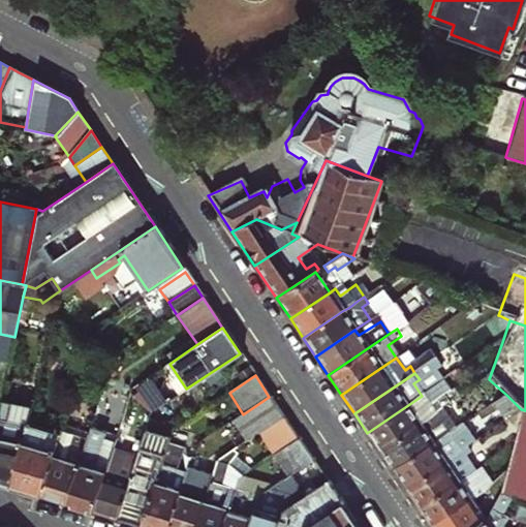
[(489,379),(477,386),(491,405),(502,397),(489,379)]
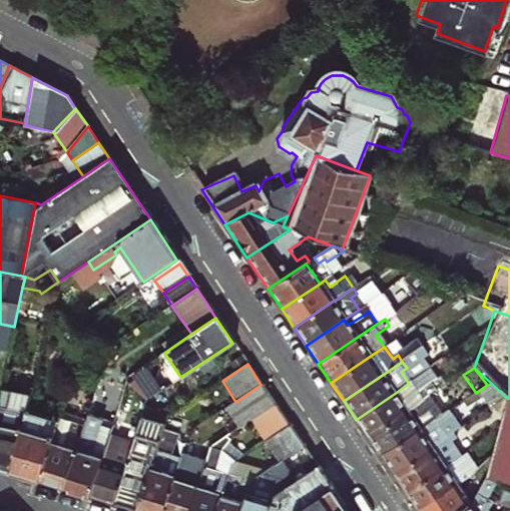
[(145,401),(169,385),(160,372),(135,389),(145,401)]
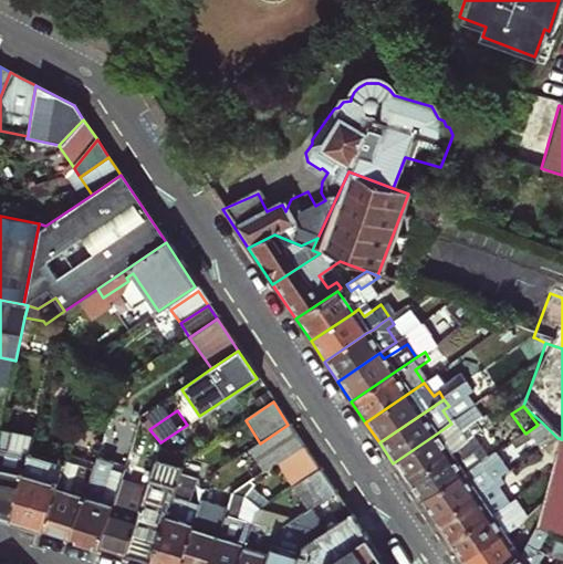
[(407,483),(449,456),(457,450),(466,445),(471,440),(467,434),(461,438),(451,424),(393,463),(407,483)]
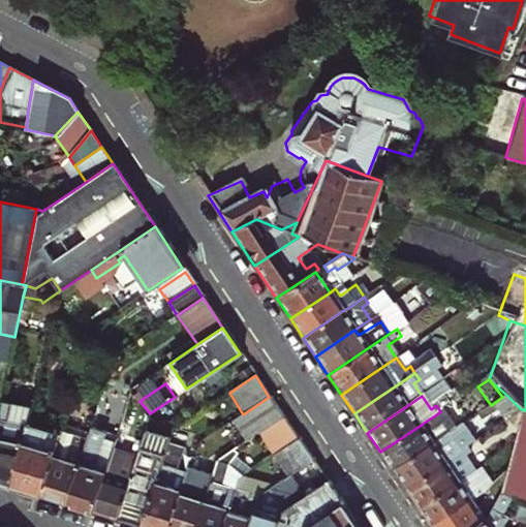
[(269,397),(243,414),(230,423),(244,443),(257,435),(283,417),(269,397)]
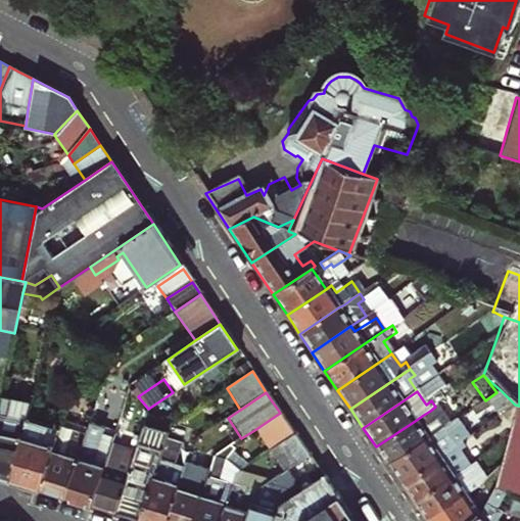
[(0,475),(10,478),(24,427),(31,403),(1,395),(0,400),(0,475)]
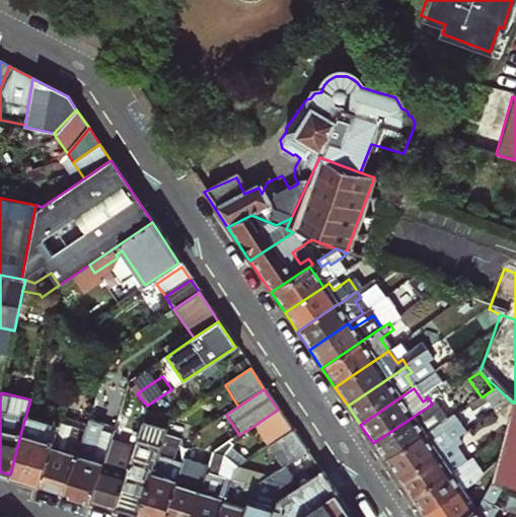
[(496,441),(495,445),(515,451),(515,402),(511,401),(496,441)]
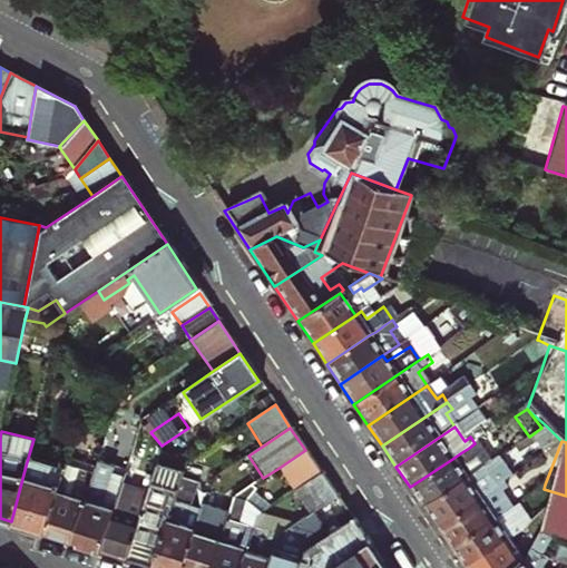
[(410,487),(423,508),(466,479),(473,473),(482,468),(469,448),(460,453),(452,459),(410,487)]
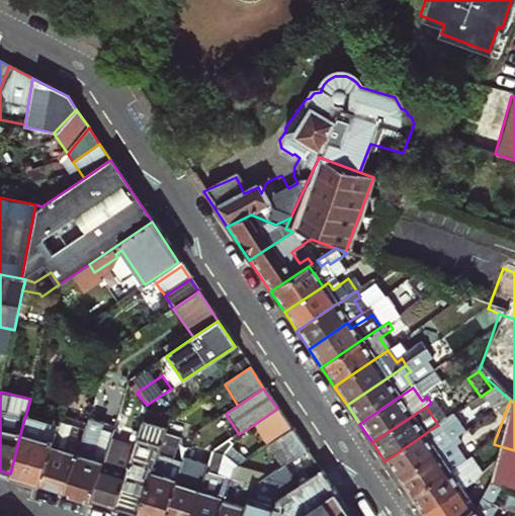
[(291,431),(277,409),(252,426),(266,448),(291,431)]
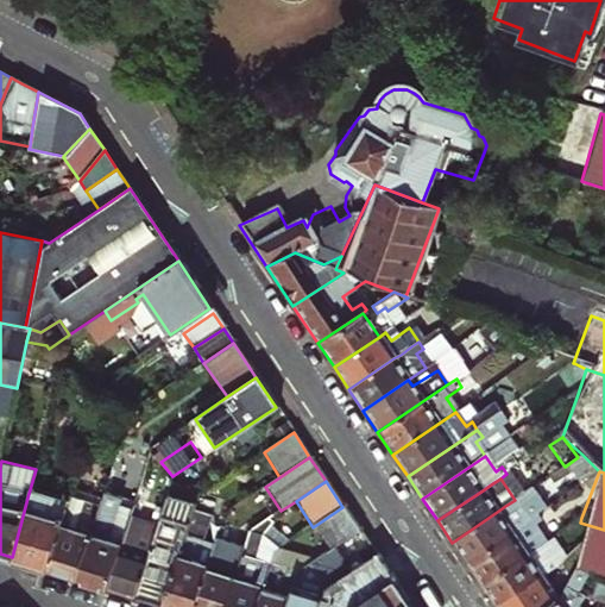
[(107,587),(131,512),(133,504),(104,495),(101,500),(77,579),(107,587)]
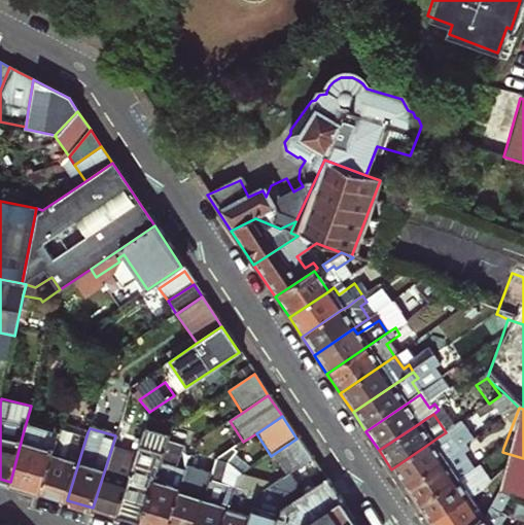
[(141,524),(166,443),(168,436),(144,428),(137,450),(116,516),(141,524)]
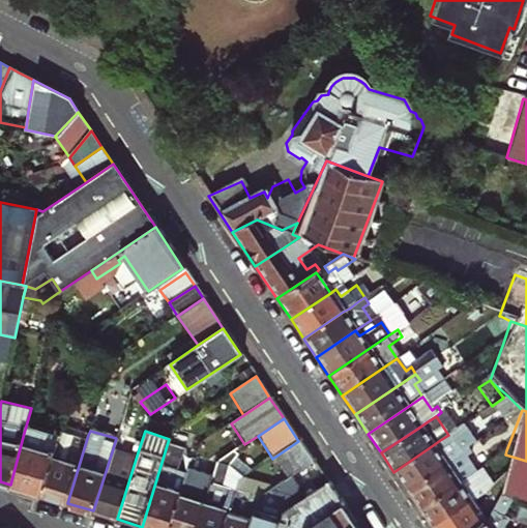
[(67,503),(88,435),(77,432),(75,437),(71,436),(64,461),(52,457),(40,494),(67,503)]
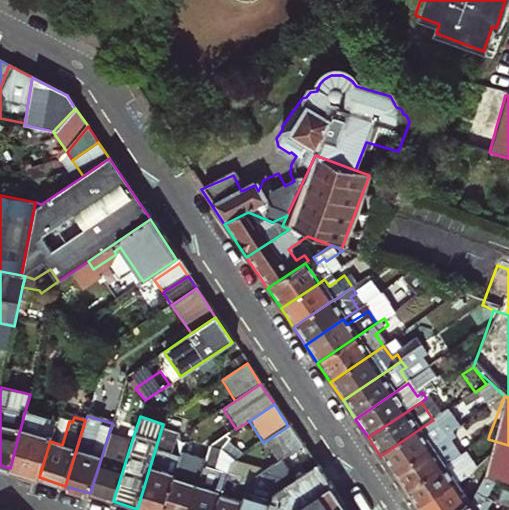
[(39,477),(50,441),(54,428),(23,418),(10,468),(39,477)]
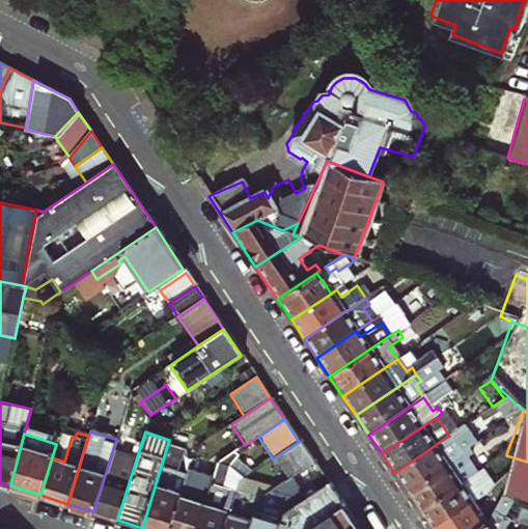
[(56,444),(52,457),(64,462),(72,437),(59,434),(56,444)]
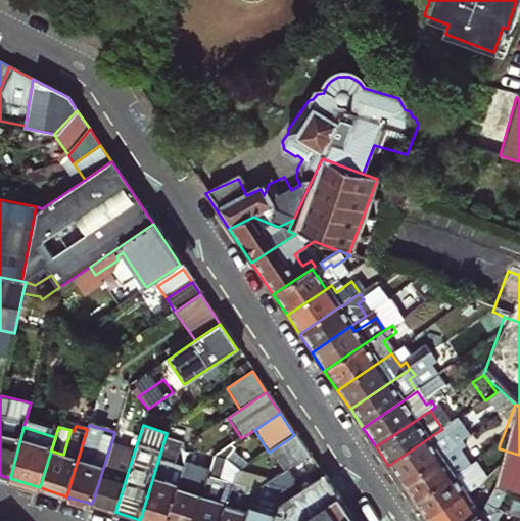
[(434,434),(427,439),(388,466),(400,483),(439,458),(455,447),(451,441),(442,429),(434,434)]
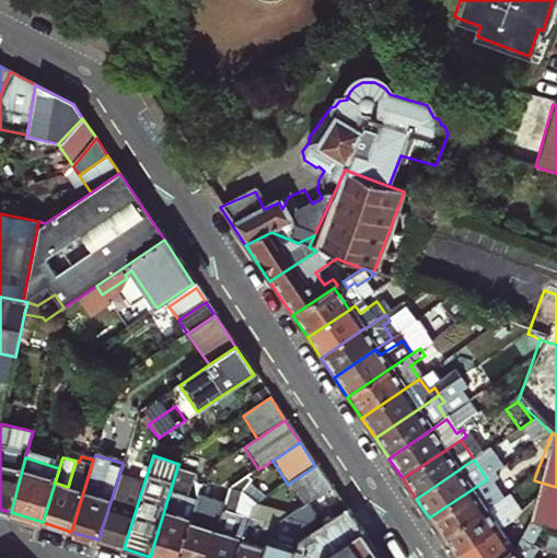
[(315,466),(288,485),(303,507),(305,506),(331,488),(315,466)]
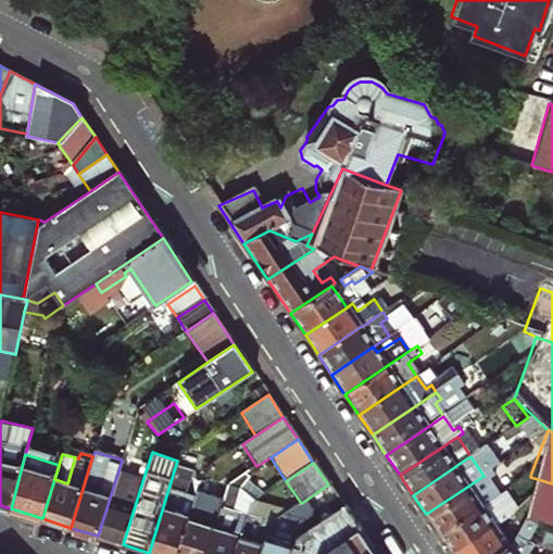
[(123,544),(145,475),(120,467),(98,536),(123,544)]
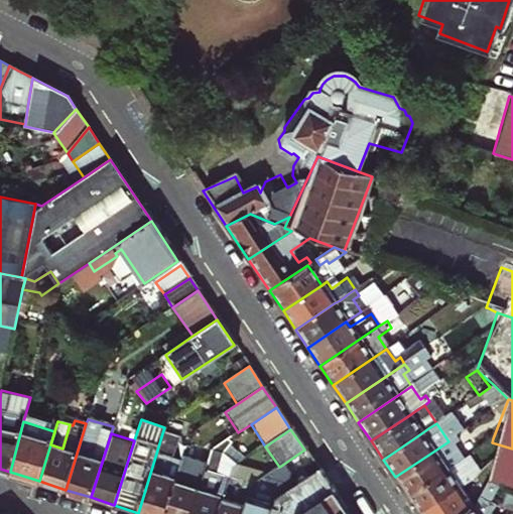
[(164,513),(179,466),(169,463),(177,437),(162,433),(138,513),(164,513)]
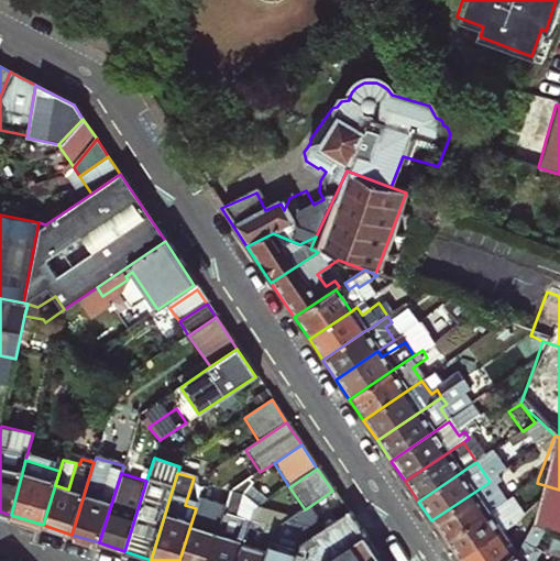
[(249,487),(244,482),(230,492),(241,496),(249,487)]
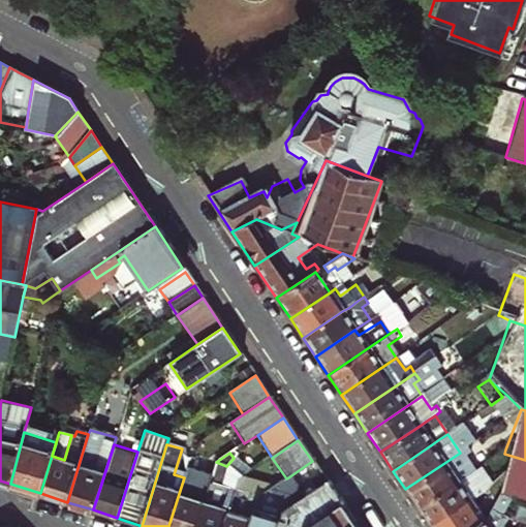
[(460,453),(444,463),(405,489),(418,507),(458,482),(468,474),(472,471),(464,459),(460,453)]
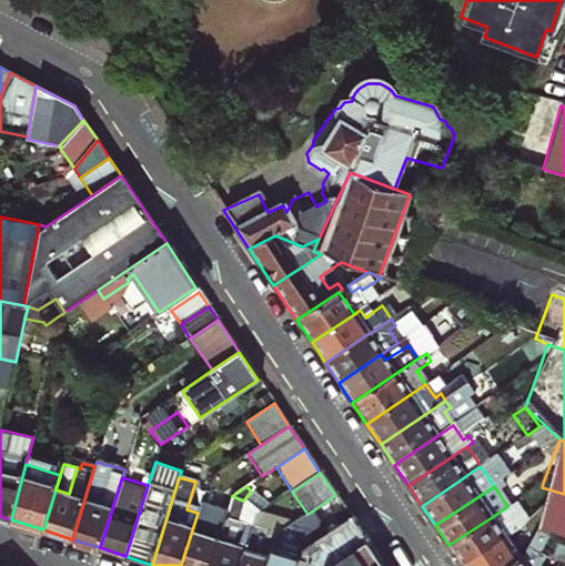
[(564,494),(542,487),(538,508),(536,528),(546,535),(555,541),(564,543),(564,494)]
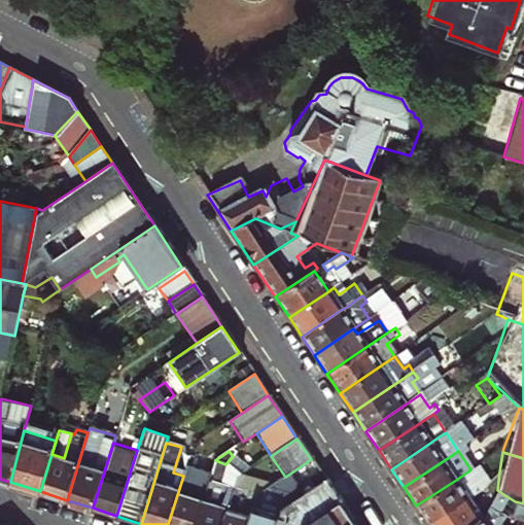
[(215,460),(211,475),(195,524),(221,524),(233,489),(219,485),(225,464),(215,460)]
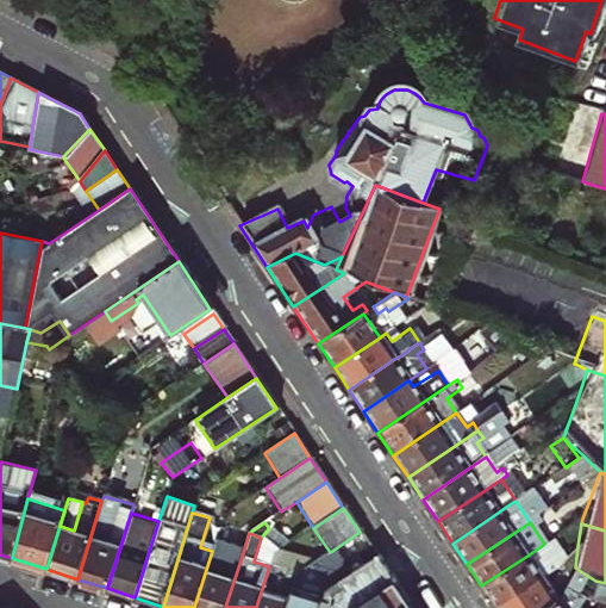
[(279,551),(261,538),(254,562),(269,566),(273,556),(279,551)]
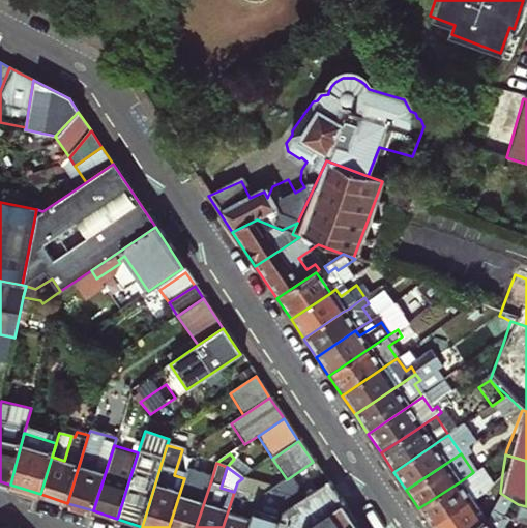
[(469,475),(459,482),(418,508),(431,527),(433,527),(471,501),(485,492),(487,491),(484,487),(490,482),(485,475),(479,468),(475,471),(473,472),(469,475)]
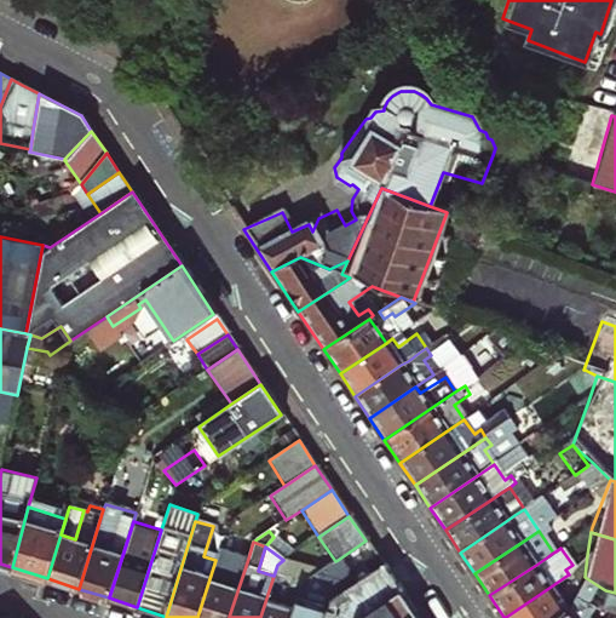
[(229,617),(248,559),(218,549),(216,560),(197,617),(229,617)]
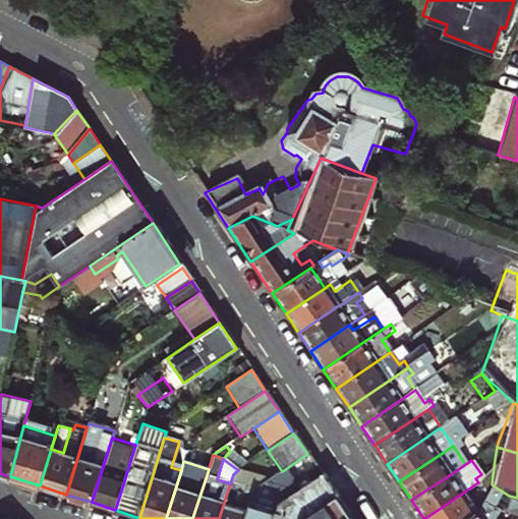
[(273,518),(277,505),(298,492),(284,470),(282,471),(254,491),(245,518),(273,518)]
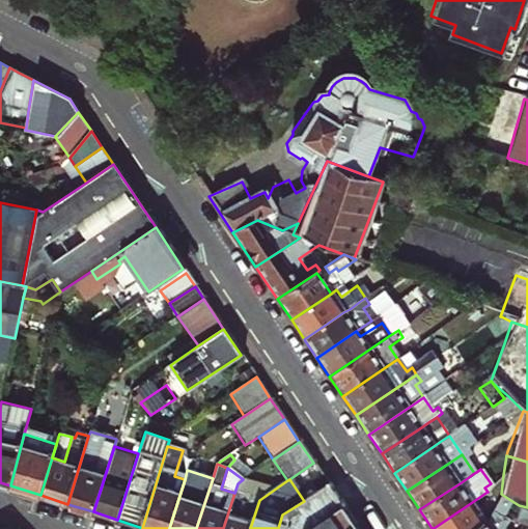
[(309,528),(342,506),(328,484),(306,499),(304,501),(282,514),(278,528),(309,528)]
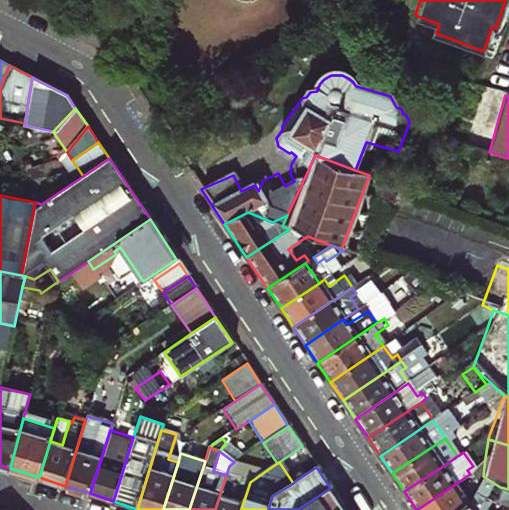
[(241,509),(250,482),(226,475),(215,509),(241,509)]
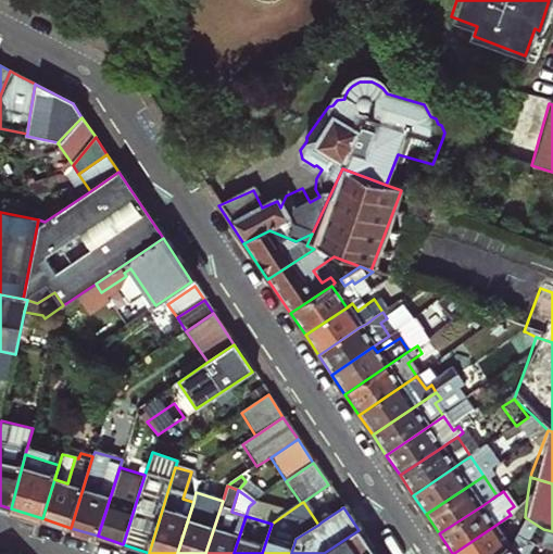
[(495,553),(507,546),(514,534),(517,529),(515,527),(508,516),(494,526),(454,553),(495,553)]
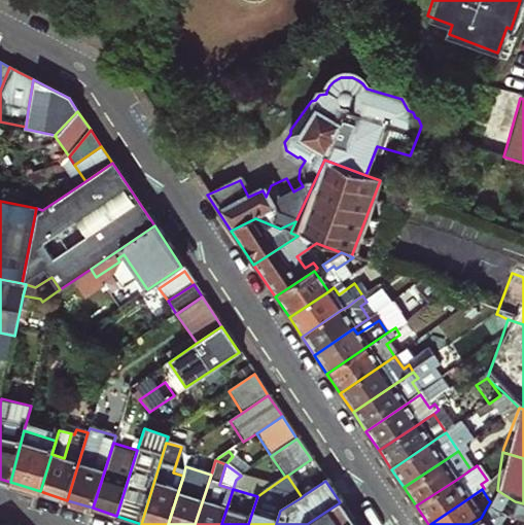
[(497,524),(502,516),(496,513),(507,496),(497,490),(490,501),(487,506),(481,518),(469,524),(497,524)]
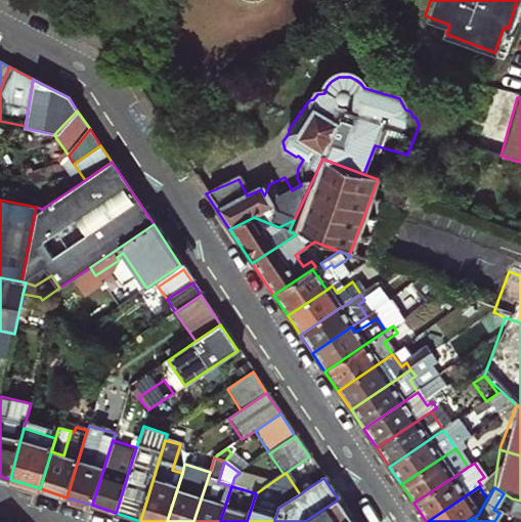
[(520,501),(512,498),(507,511),(514,515),(520,517),(520,501)]
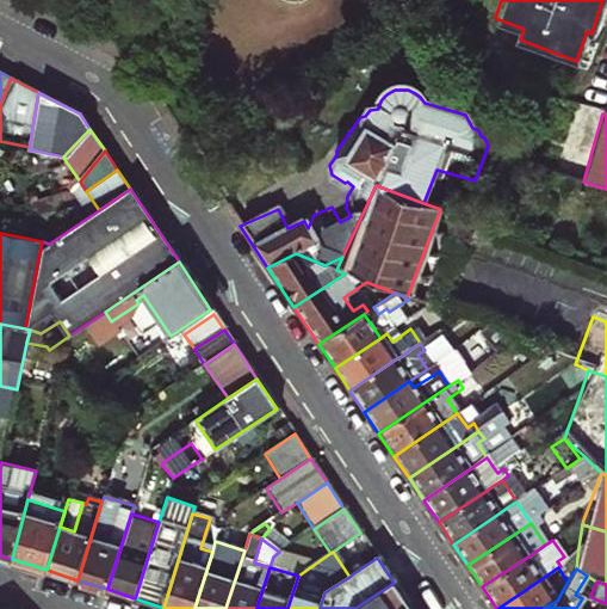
[(412,608),(394,583),(355,608),(412,608)]
